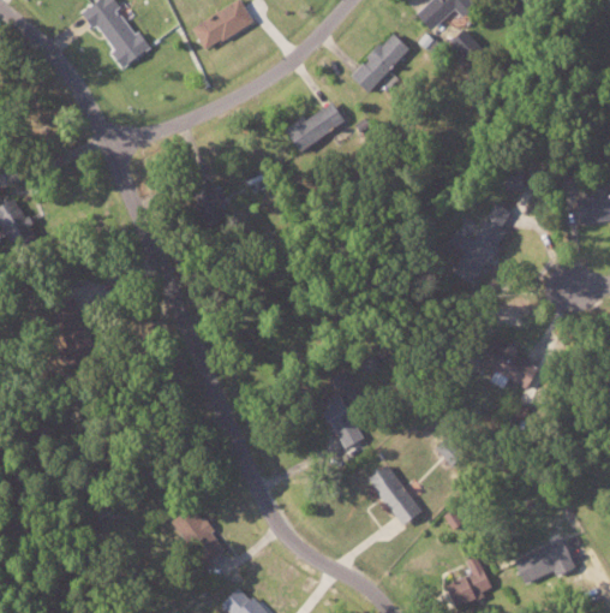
[(149,48),(119,9),(120,7),(115,0),(99,0),(81,13),(93,29),(97,25),(115,51),(112,53),(121,67),(149,48)]
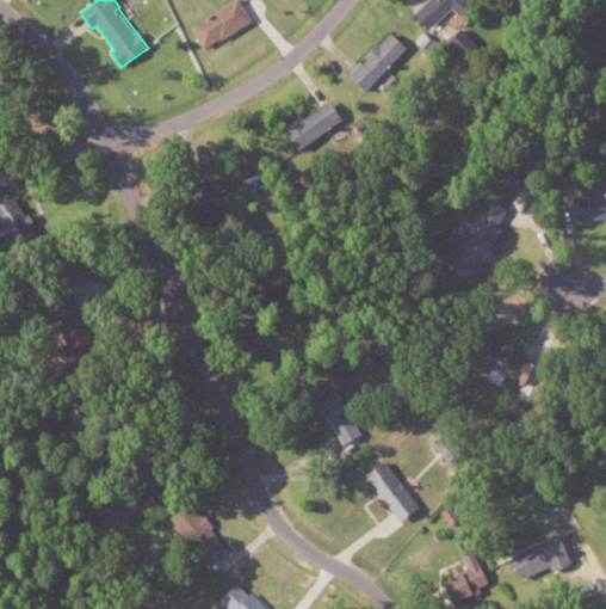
[(252,20),(239,0),(235,0),(191,28),(205,49),(252,20)]
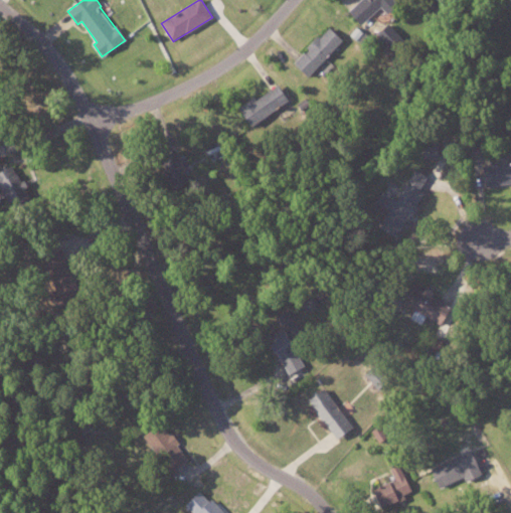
[(360,0),(348,12),(362,26),(388,0),(360,0)]
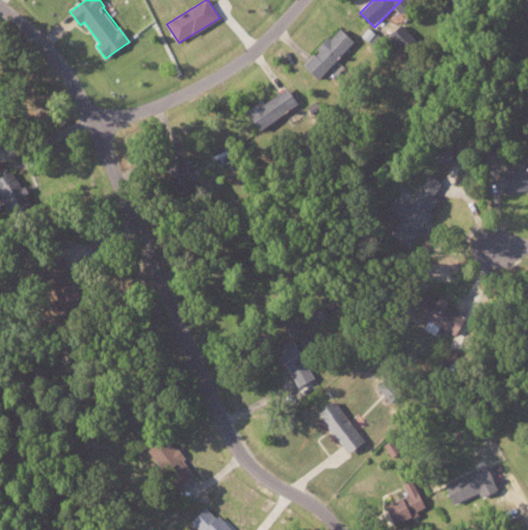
[(417,42),(405,23),(390,33),(400,51),(417,42)]
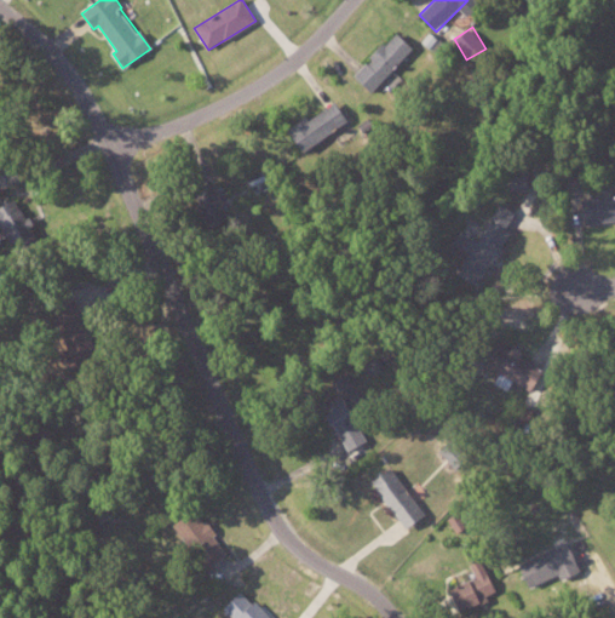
[(372,95),(413,50),(395,33),(354,78),(372,95)]
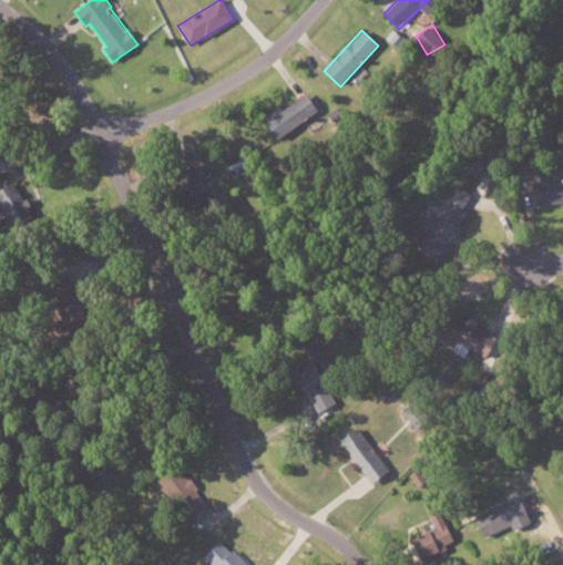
[(262,120),(276,141),(318,112),(306,93),(283,110),(280,106),(262,120)]
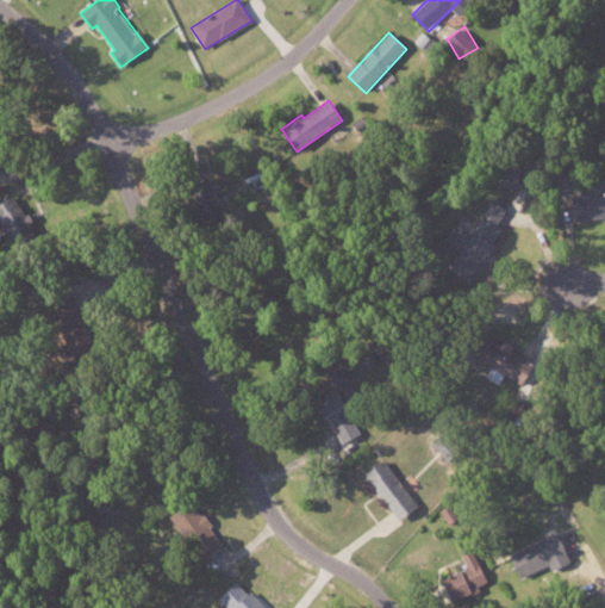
[(519,188),(519,167),(501,166),(501,187),(519,188)]
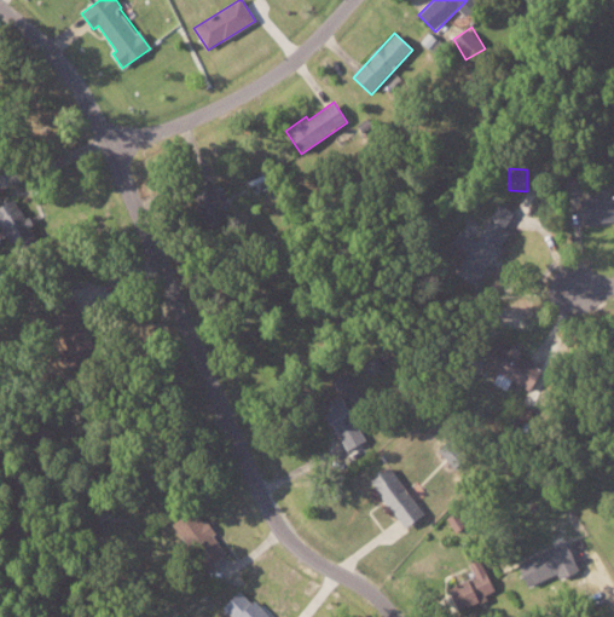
[(231,218),(215,179),(189,190),(204,229),(231,218)]
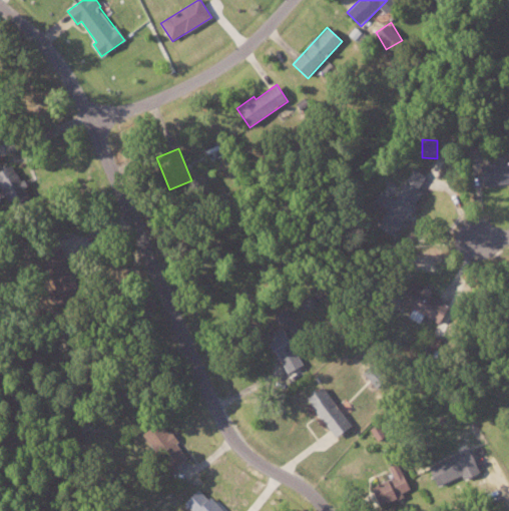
[(0,201),(25,189),(12,162),(0,168),(0,201)]
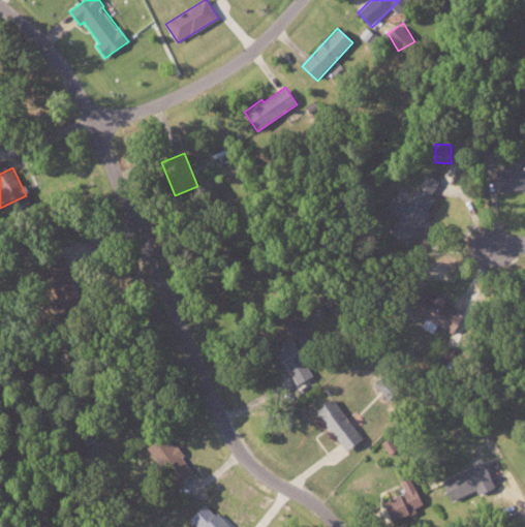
[(500,192),(524,189),(524,167),(497,173),(500,192)]
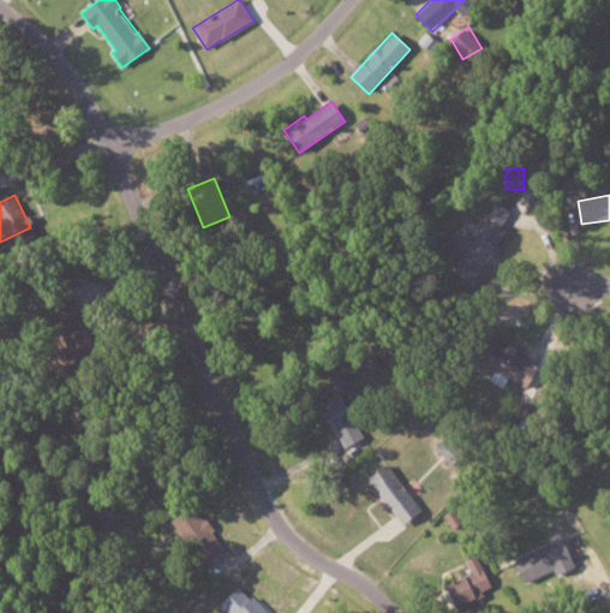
[(474,239),(458,230),(450,244),(468,254),(464,262),(484,273),(514,213),(494,202),(474,239)]
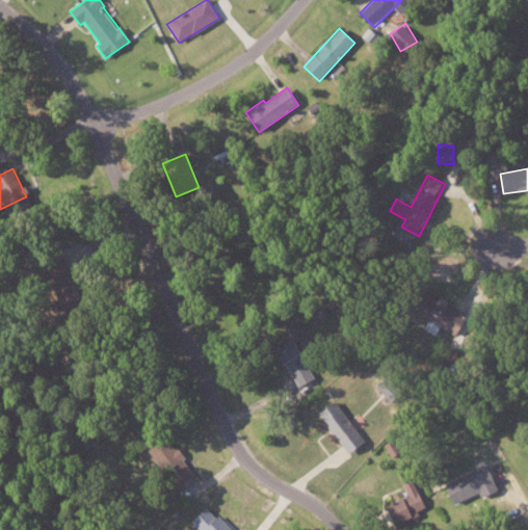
[(53,288),(70,281),(55,249),(38,257),(53,288)]
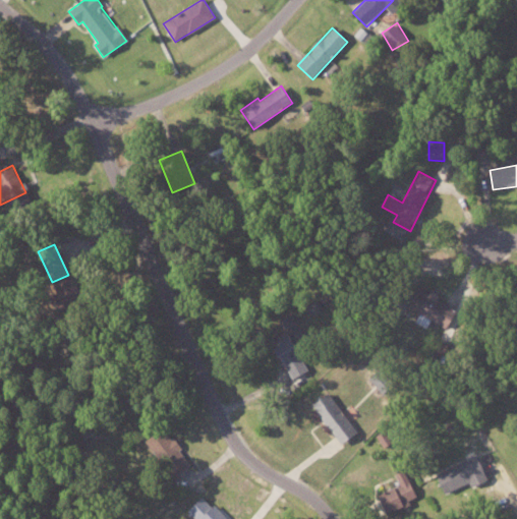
[(414,323),(426,329),(431,321),(444,328),(453,309),(437,300),(439,296),(428,291),(426,295),(413,288),(403,307),(418,315),(414,323)]
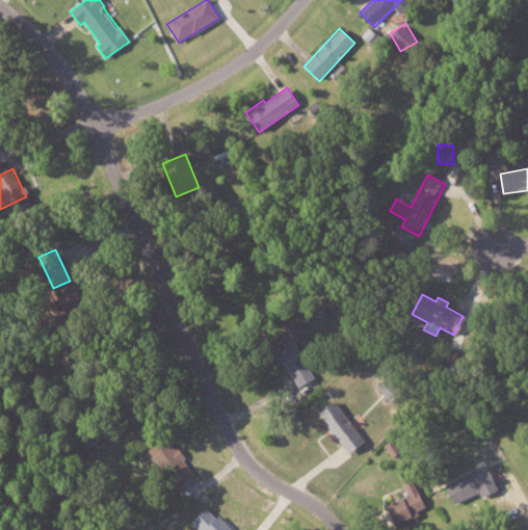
[(298,388),(315,379),(300,350),(312,344),(300,320),(286,327),(291,339),(271,348),(281,366),(286,363),(298,388)]
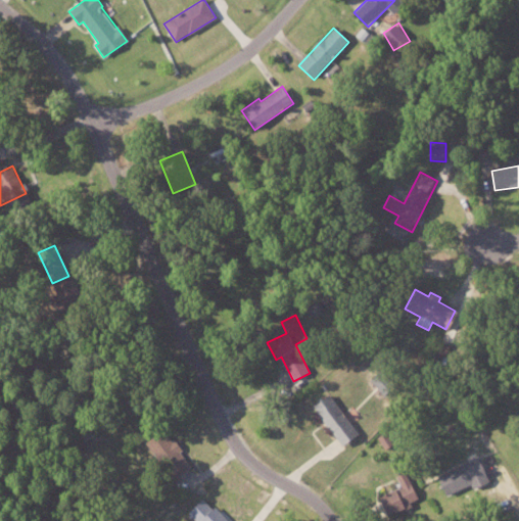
[(341,446),(359,435),(331,394),(313,406),(341,446)]
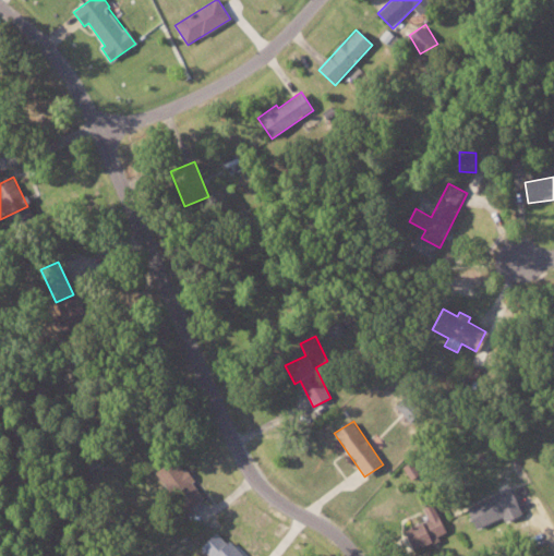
[(179,458),(157,473),(184,514),(206,499),(179,458)]
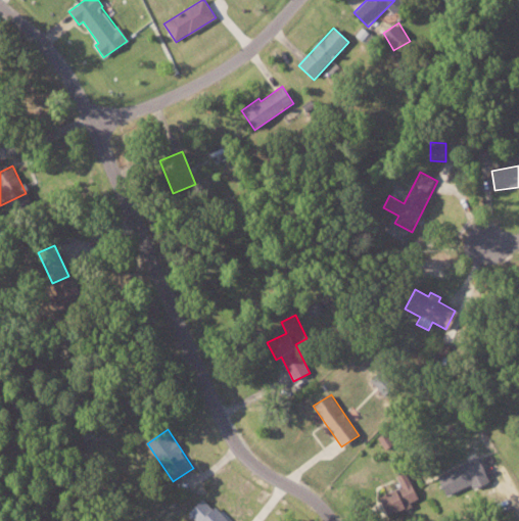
[(436,475),(443,496),(489,482),(482,460),(436,475)]
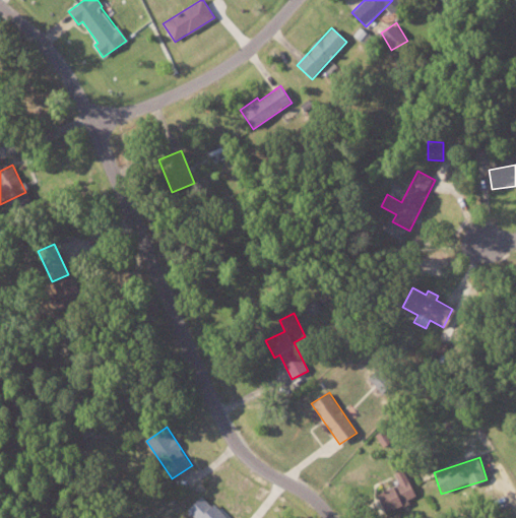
[(374,496),(381,514),(418,499),(406,468),(394,473),(399,484),(374,496)]
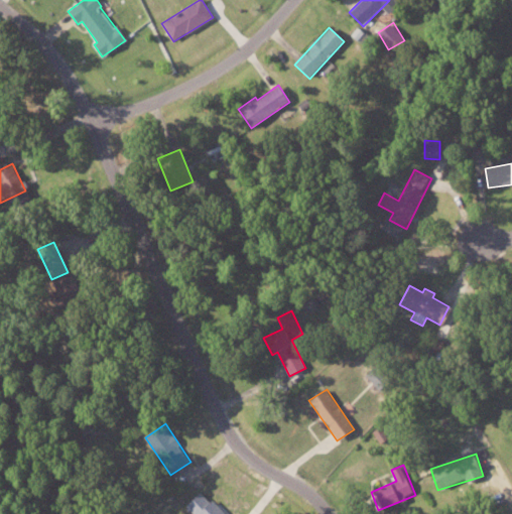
[(223,513),(202,491),(185,507),(192,513),(223,513)]
